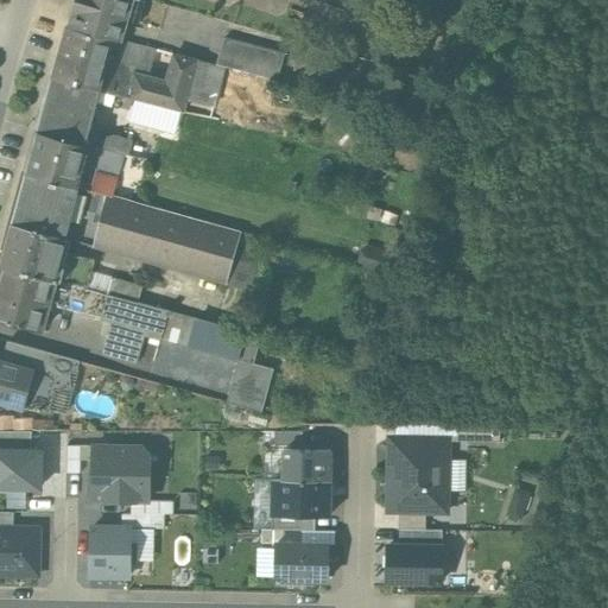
[(146,0),(80,0),(74,27),(114,38),(124,40),(128,20),(141,24),(146,0)]
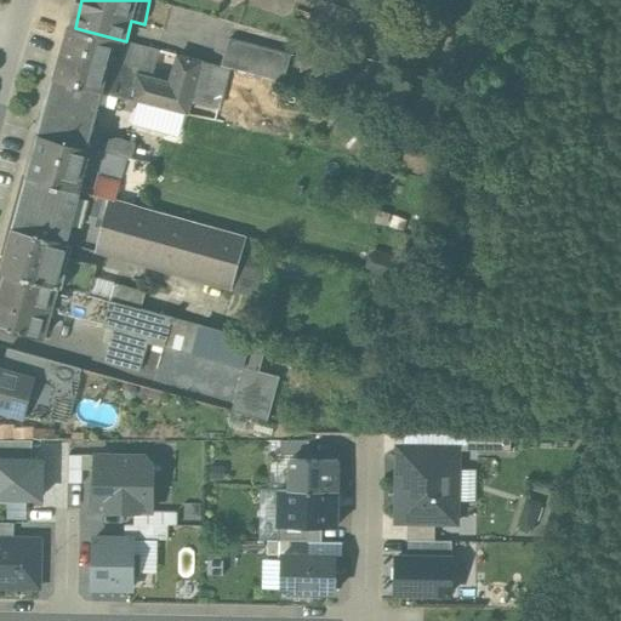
[(75,28),(72,27),(67,41),(113,53),(117,39),(75,28)]
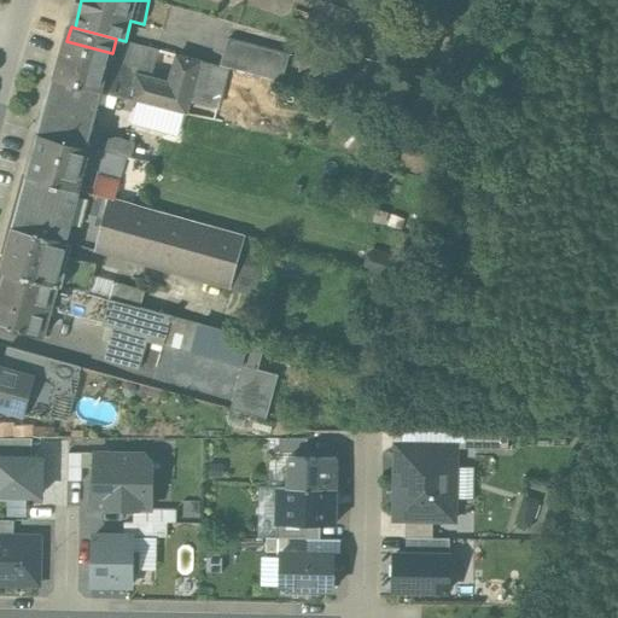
[(270,48),(229,39),(222,68),(231,70),(263,79),(270,48)]
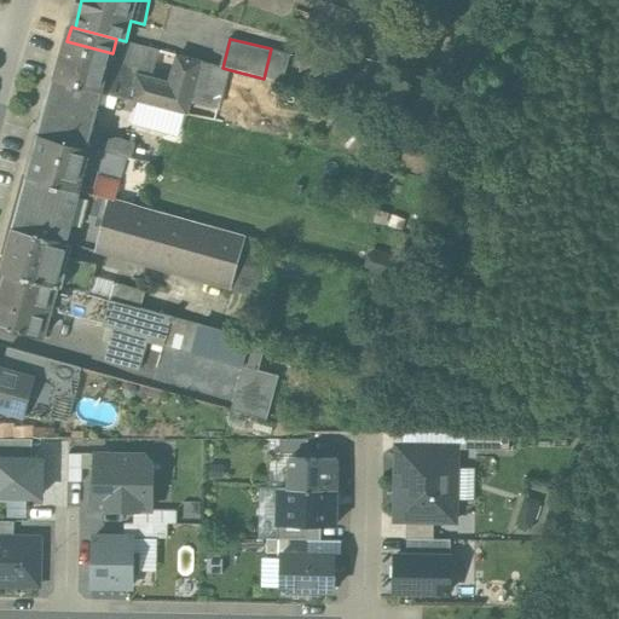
[(113,53),(67,41),(57,77),(102,90),(106,73),(110,74),(115,55),(113,53)]
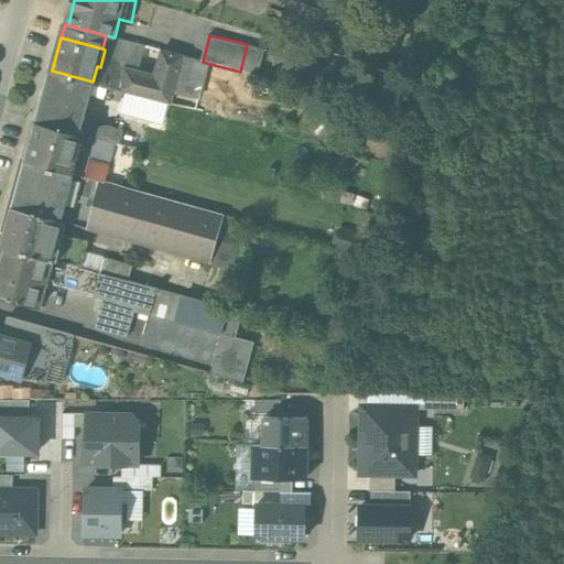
[(184,56),(163,51),(156,76),(177,82),(184,56)]
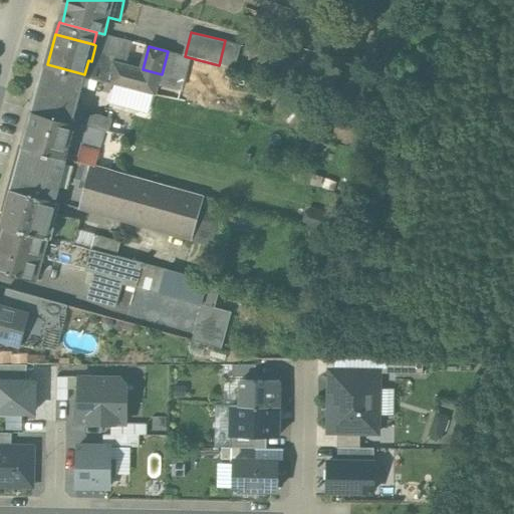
[(185,56),(168,51),(162,74),(157,94),(181,100),(183,91),(192,58),(185,56)]
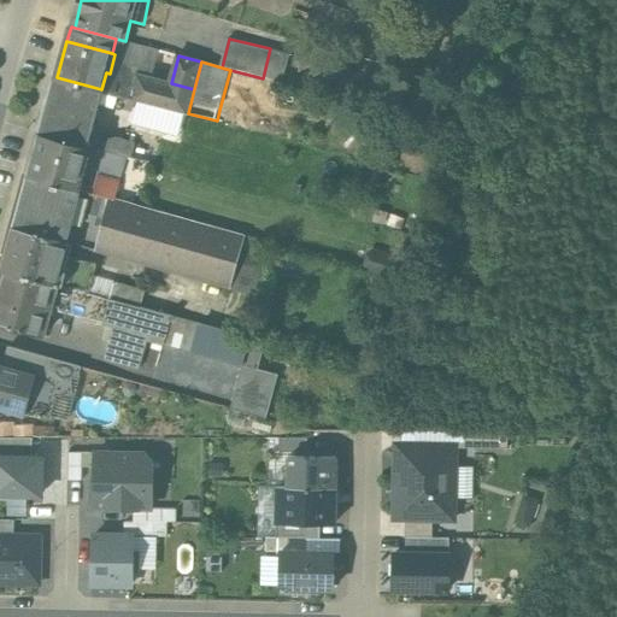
[(171,83),(140,75),(134,99),(137,100),(180,111),(188,113),(194,89),(171,83)]
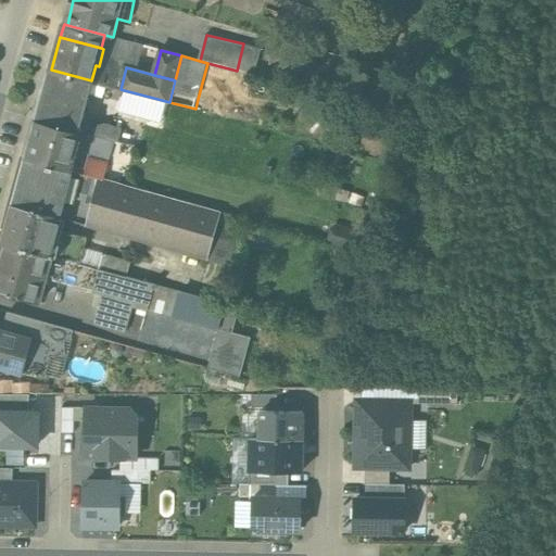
[(91,80),(51,70),(38,117),(80,129),(83,121),(91,90),(110,96),(112,87),(91,80)]
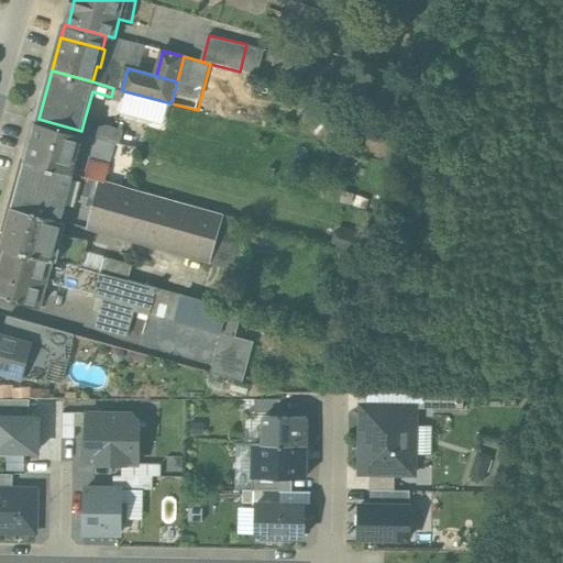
[(164,101),(125,91),(123,101),(161,111),(164,101)]
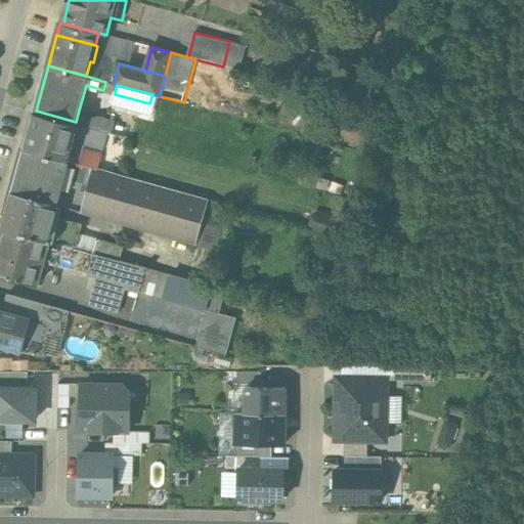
[(193,94),(186,93),(184,102),(190,104),(193,94)]
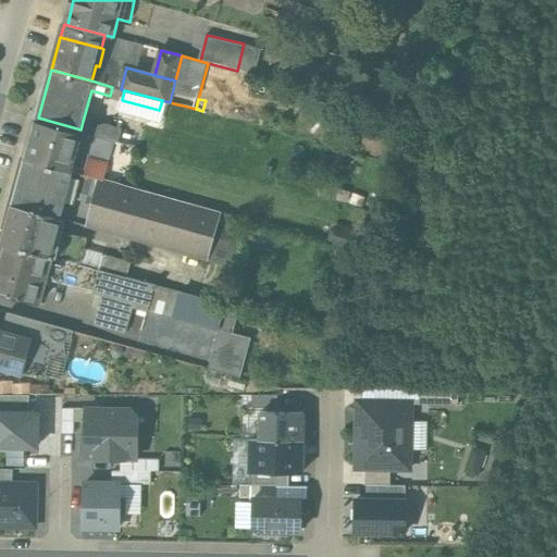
[(81,130),(38,118),(26,158),(101,177),(106,178),(110,163),(93,159),(94,155),(111,159),(116,139),(81,130)]
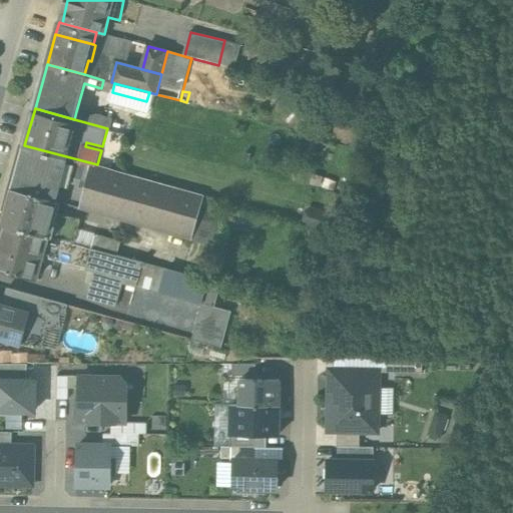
[(115,119),(99,115),(94,116),(76,111),(74,119),(107,128),(112,130),(115,119)]
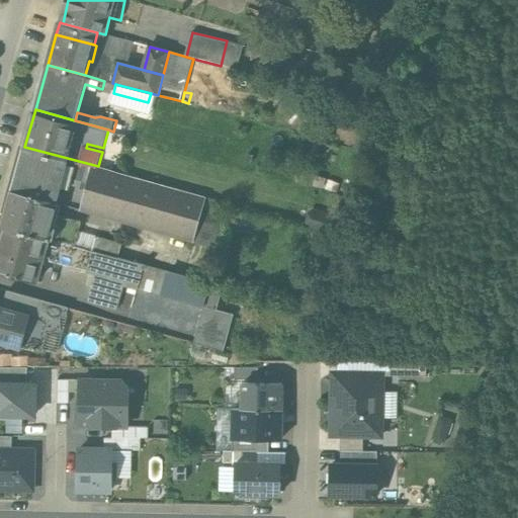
[(94,165),(24,147),(12,190),(58,202),(82,209),(94,165)]
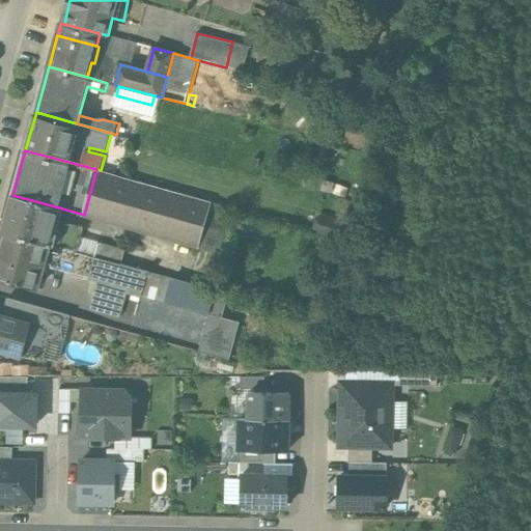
[(101,170),(96,169),(84,215),(200,247),(212,202),(101,170)]
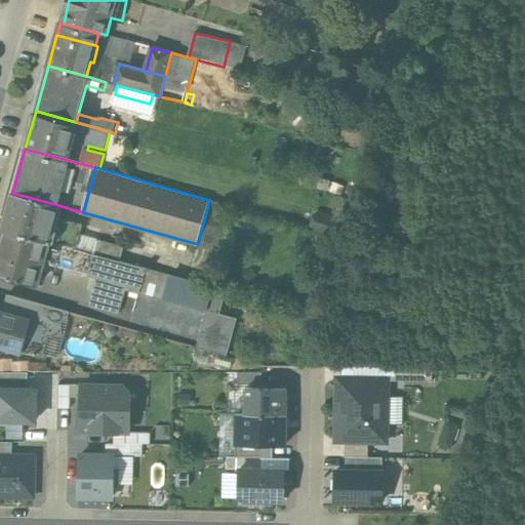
[(58,205),(12,193),(2,228),(56,243),(71,246),(75,229),(77,224),(55,217),(58,205)]
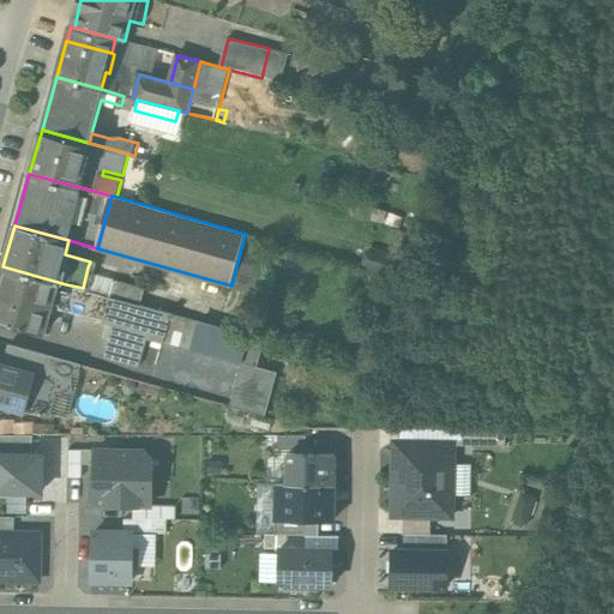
[(259,239),(245,234),(232,286),(259,293),(265,266),(253,263),(259,239)]
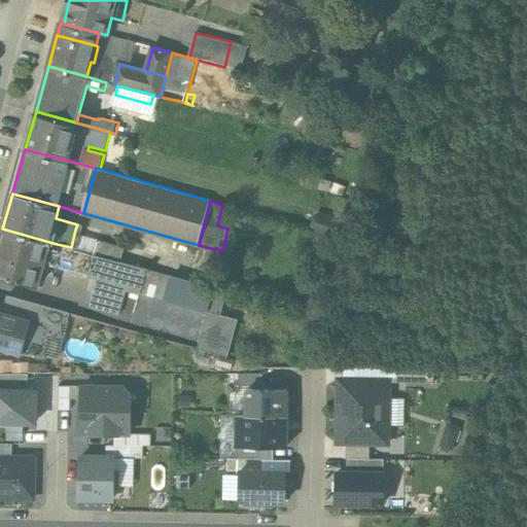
[(57,244),(2,229),(0,237),(0,275),(38,286),(45,260),(51,261),(57,244)]
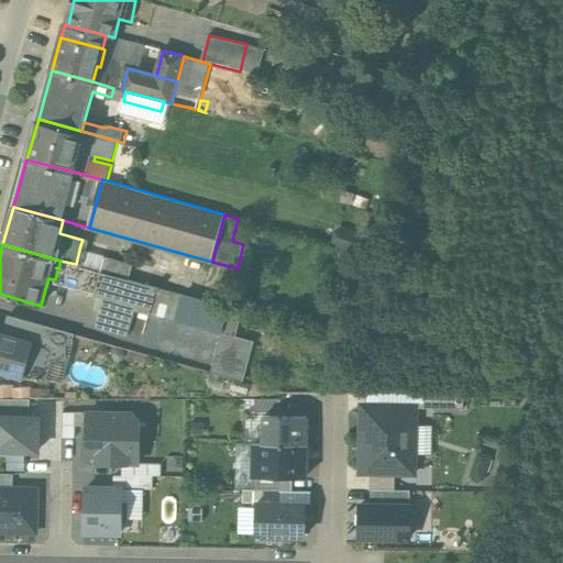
[(109,253),(80,245),(76,264),(130,278),(133,267),(107,261),(109,253)]
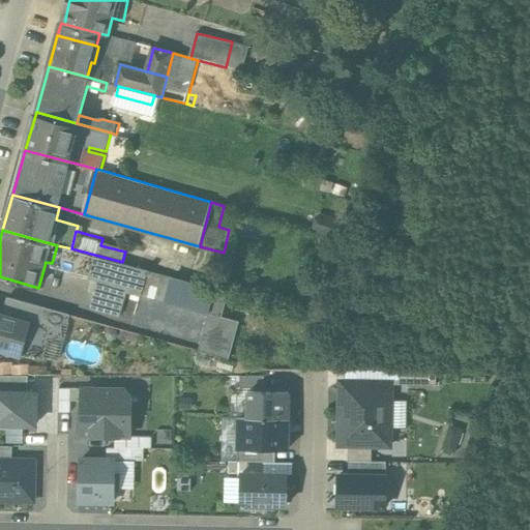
[(71,248),(57,245),(52,263),(72,269),(71,271),(100,278),(92,307),(121,315),(127,290),(210,312),(217,288),(122,262),(71,248)]
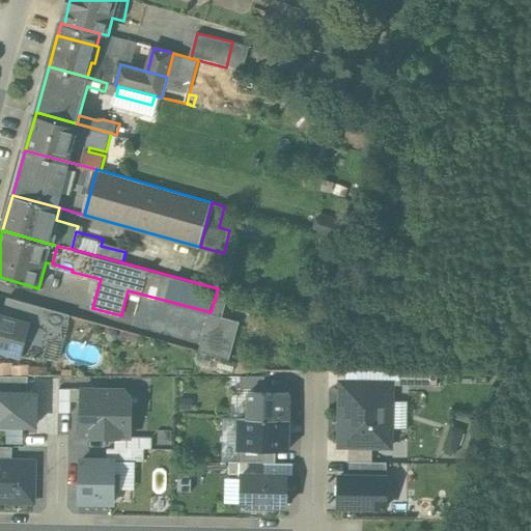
[(211,312),(201,350),(231,358),(241,320),(223,316),(229,292),(218,288),(211,312)]
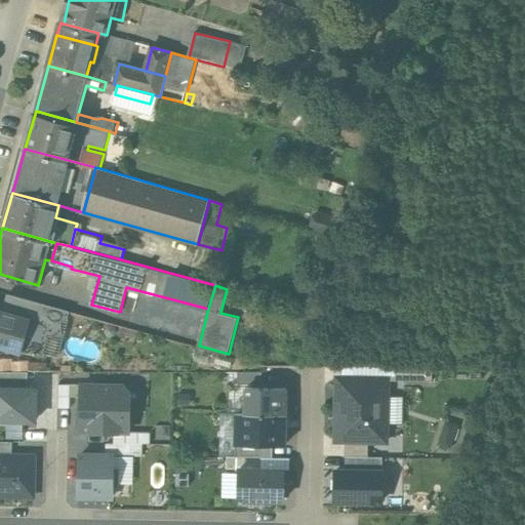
[(70,310),(9,292),(5,309),(0,307),(0,347),(21,354),(23,348),(42,354),(48,330),(61,329),(59,319),(68,318),(70,310)]
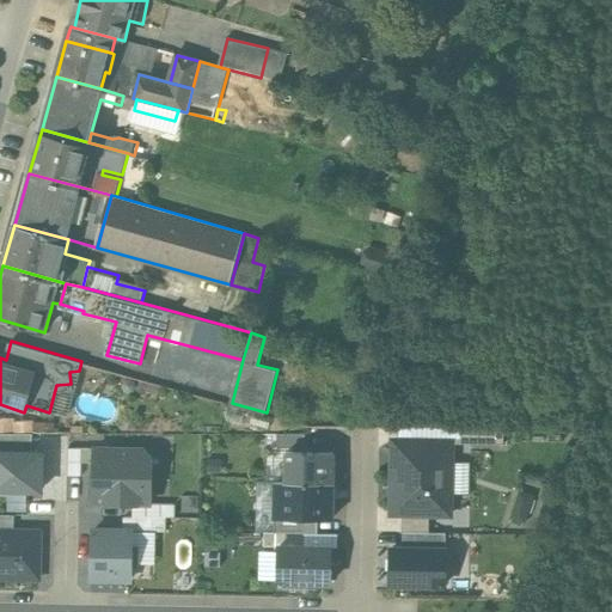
[(460,428),(459,441),(503,442),(503,428),(460,428)]
